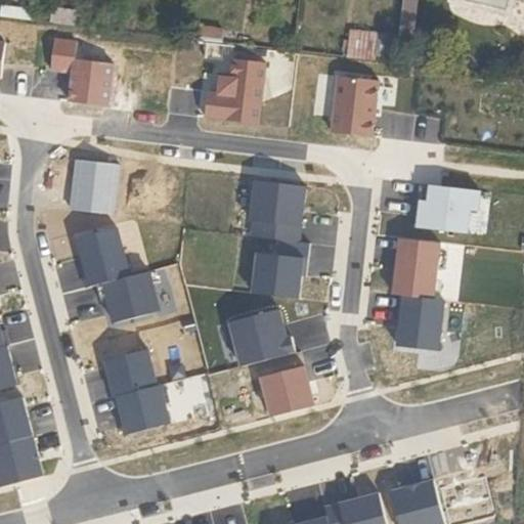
[(349,27),(347,56),(376,58),(379,29),(349,27)]
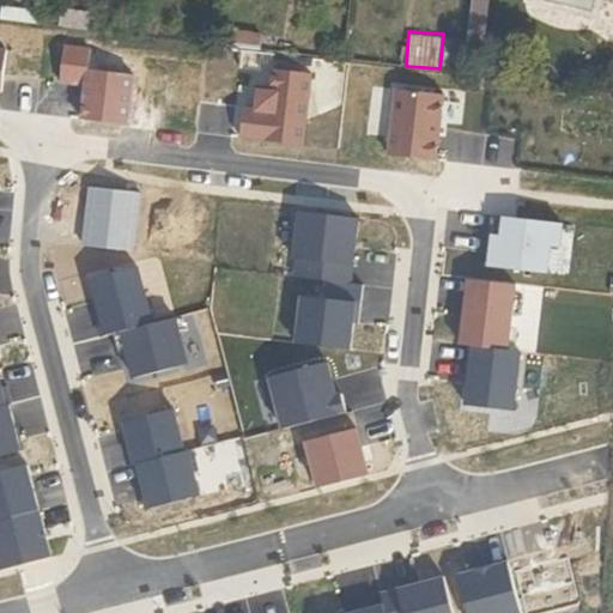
[(7,52),(0,50),(0,92),(2,93),(4,82),(22,84),(25,49),(7,47),(7,52)]
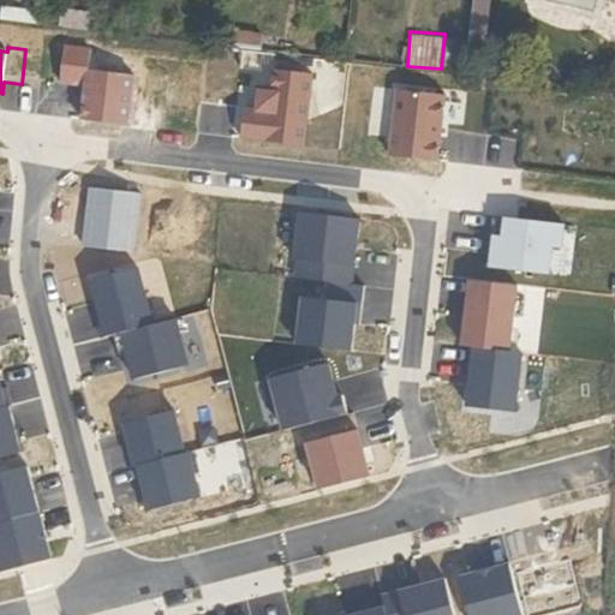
[(90,51),(65,48),(61,83),(85,85),(82,120),(127,126),(133,73),(88,69),(90,51)]
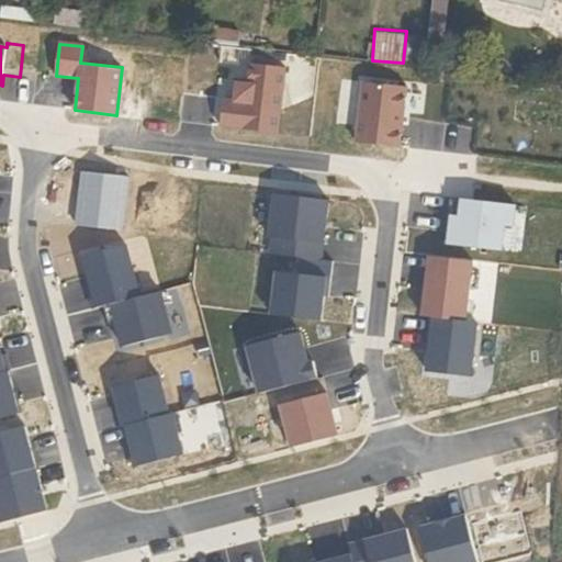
[(285,67),(250,63),(248,83),(237,82),(235,101),(224,100),(221,127),(278,134),(285,67)]
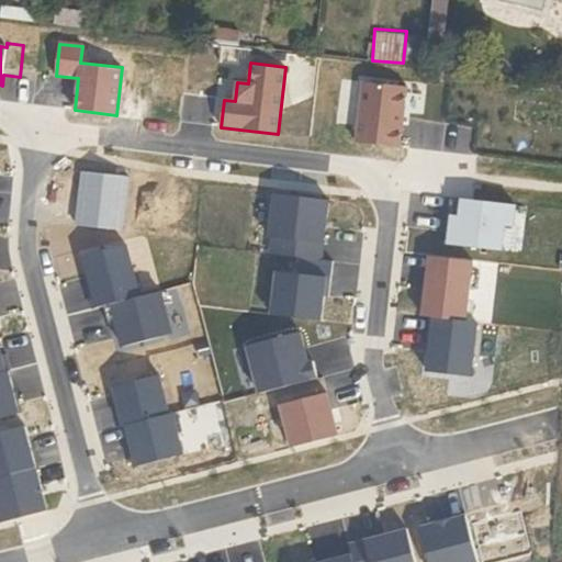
[(406,89),(363,83),(357,143),(400,148),(406,89)]
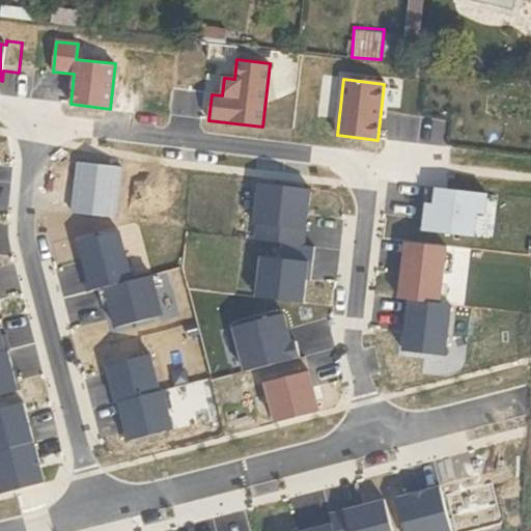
[(121,167),(79,163),(73,214),(115,218),(121,167)]
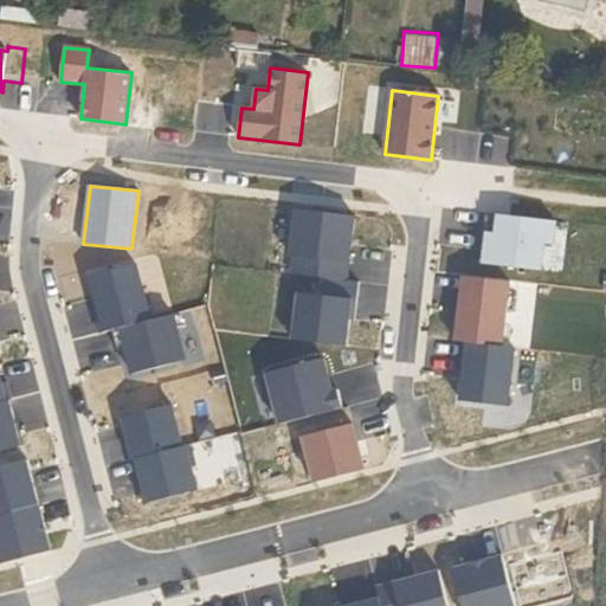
[(56,207),(53,240),(82,243),(85,210),(56,207)]
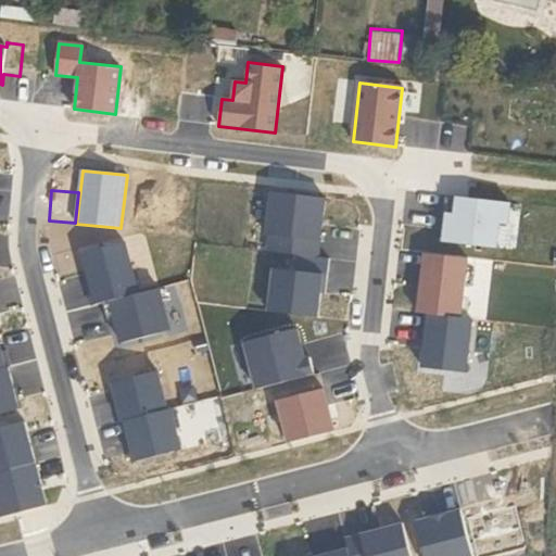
[(326,199),(273,192),(265,251),(295,255),(319,257),(326,199)]
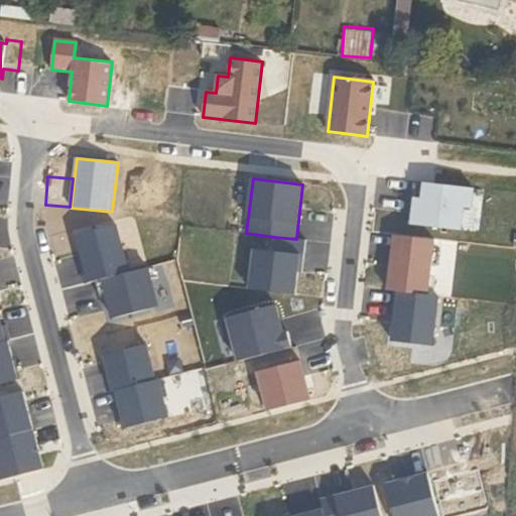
[(471,188),(413,181),(408,224),(460,230),(462,208),(469,209),(471,188)]
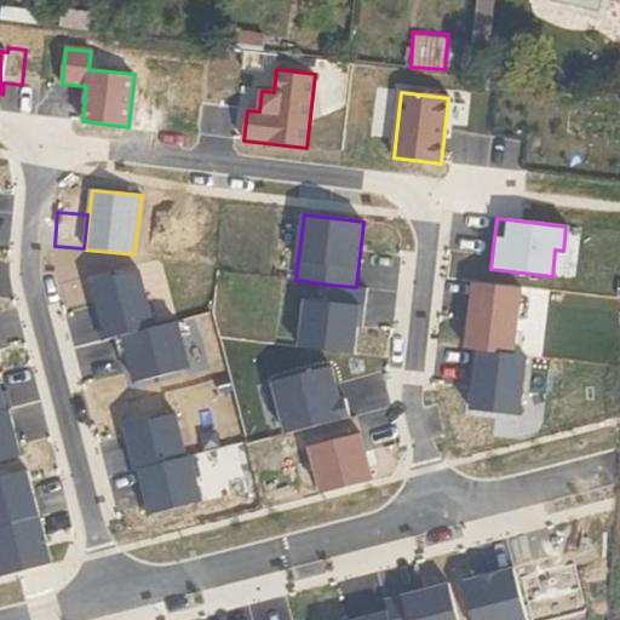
[(0,264),(0,298),(12,299),(12,264),(0,264)]
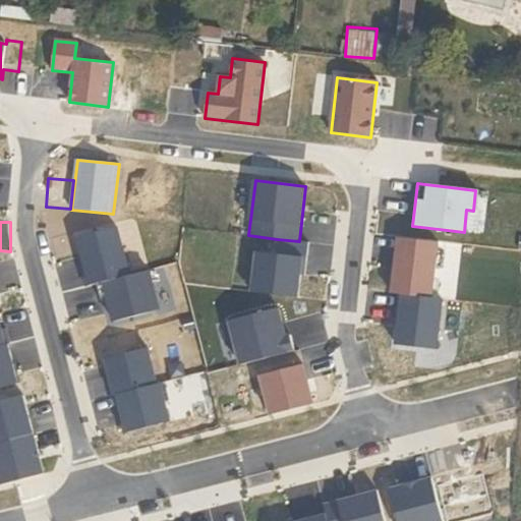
[(130,276),(117,228),(79,237),(83,256),(79,257),(88,287),(97,285),(130,276)]
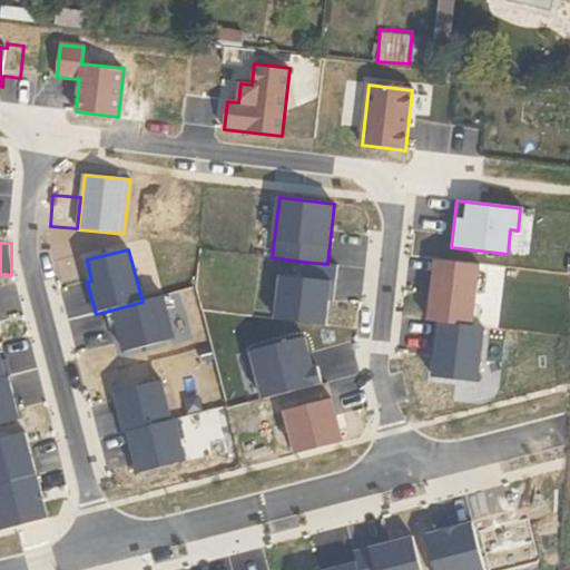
[(477,265),(436,261),(429,321),(440,322),(469,325),(477,265)]
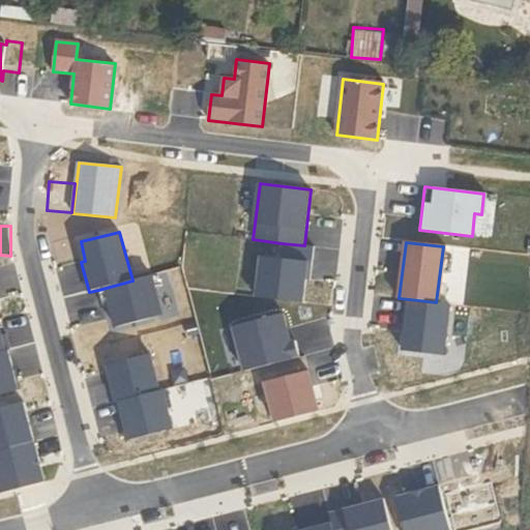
[(304,245),(282,243),(280,259),(260,257),(256,297),(304,303),(306,281),(311,281),(315,247),(304,245)]
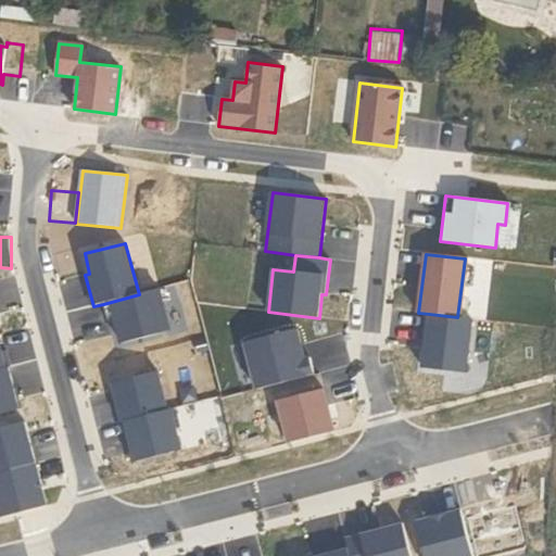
[(139,294),(103,304),(108,321),(115,319),(122,344),(172,331),(161,289),(139,294)]
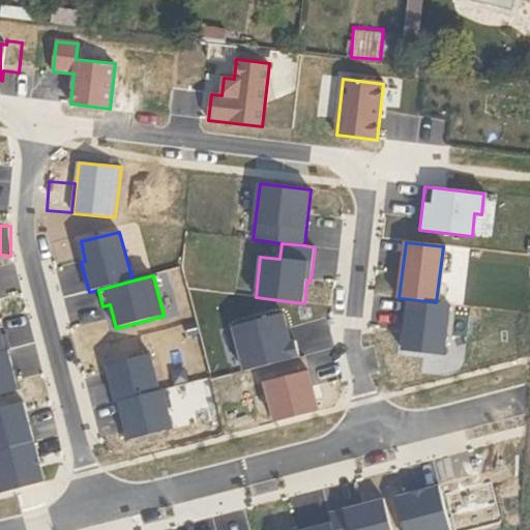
[(436,302),(409,299),(404,351),(444,356),(450,304),(436,302)]
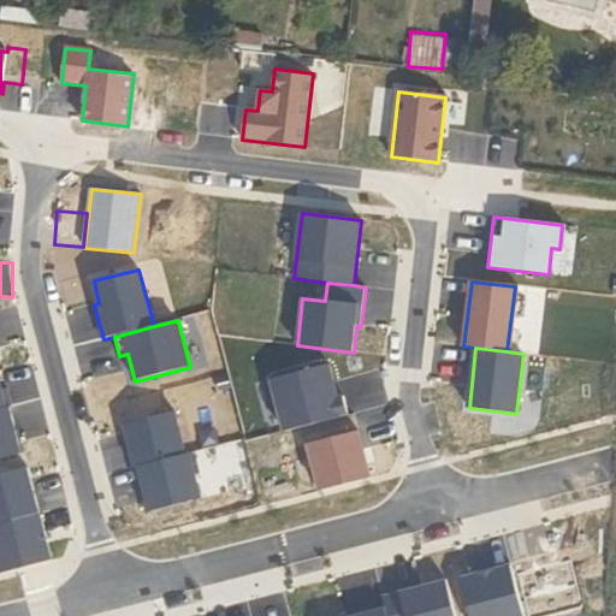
[(338,398),(330,363),(267,380),(282,433),(349,415),(344,397),(338,398)]
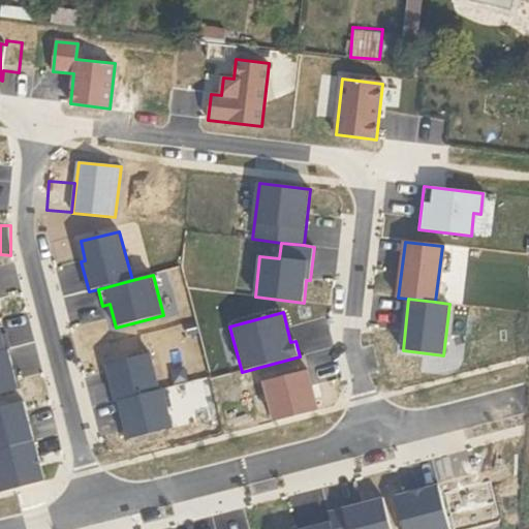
[(0,351),(10,349),(7,334),(2,336),(0,327),(0,351)]
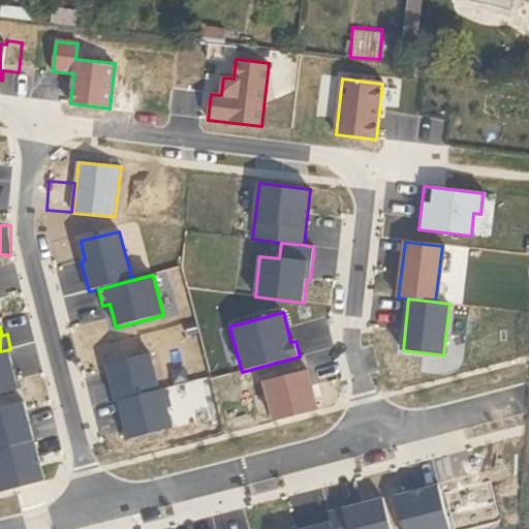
[(10,349),(0,351),(0,407),(23,402),(25,402),(22,389),(20,389),(14,370),(17,370),(10,349)]
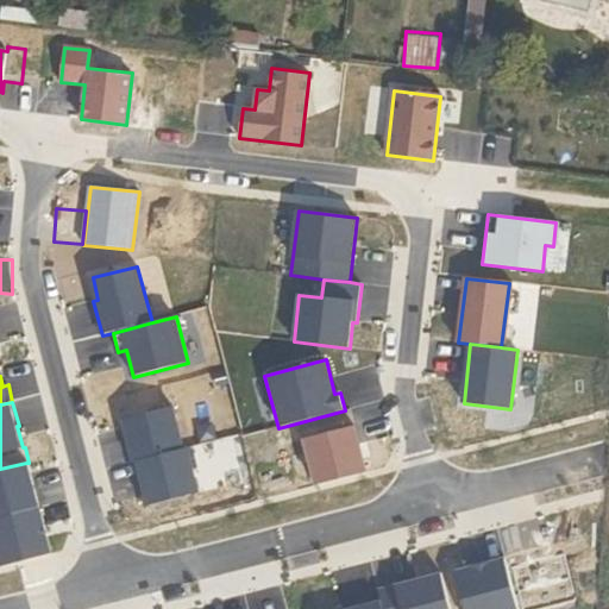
[(173,407),(123,420),(135,463),(138,462),(183,450),(173,407)]
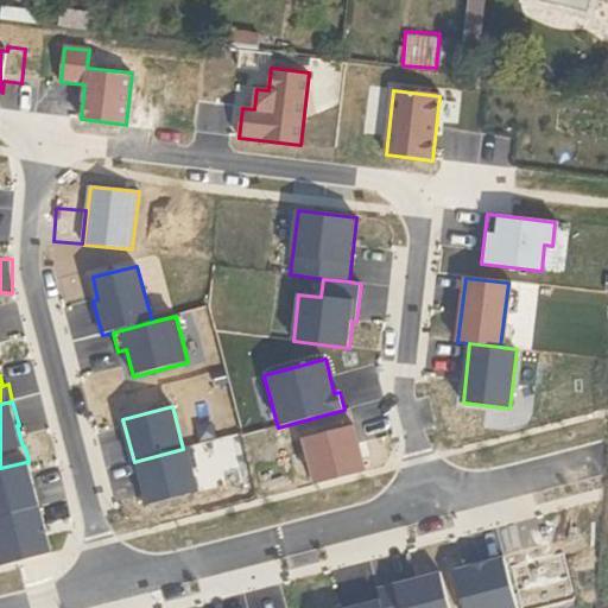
[(359,443),(355,426),(309,438),(321,483),(366,473),(362,457),(360,458),(356,443),(359,443)]
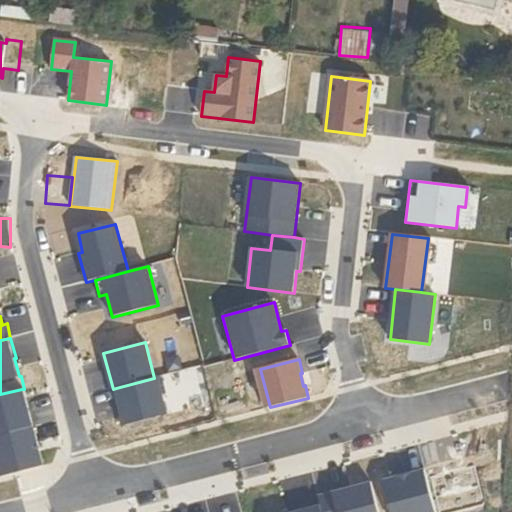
[(154,378),(116,388),(122,410),(119,410),(123,427),(167,415),(158,377),(154,378)]
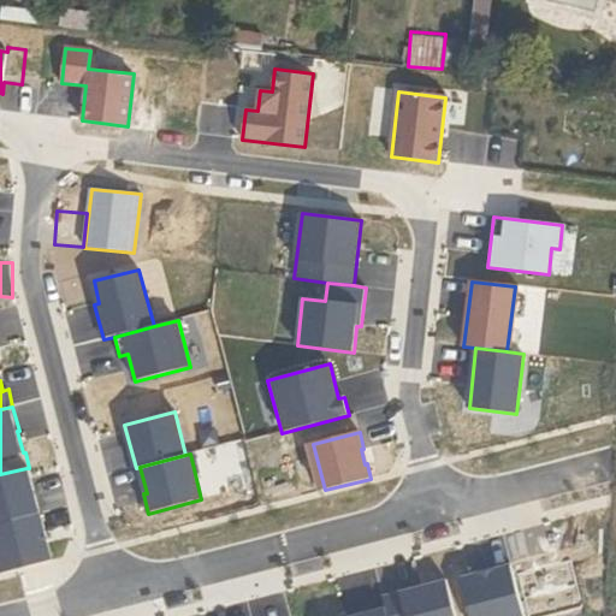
[(0,525),(37,515),(27,468),(0,474),(0,525)]
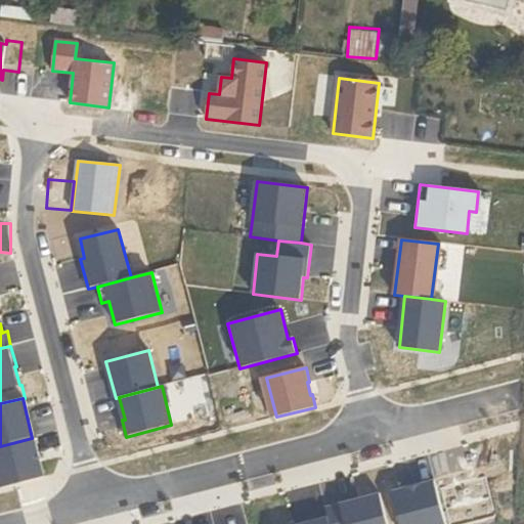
[(0,446),(0,486),(0,488),(45,477),(34,437),(32,438),(0,446)]
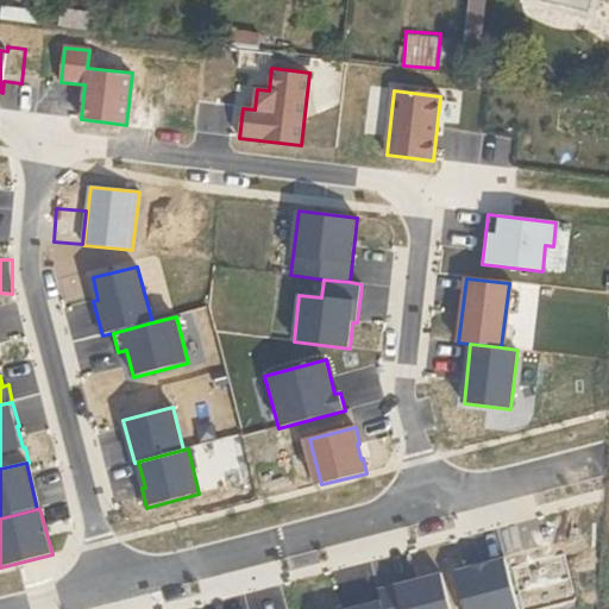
[(563,554),(508,569),(519,608),(539,608),(575,600),(563,554)]
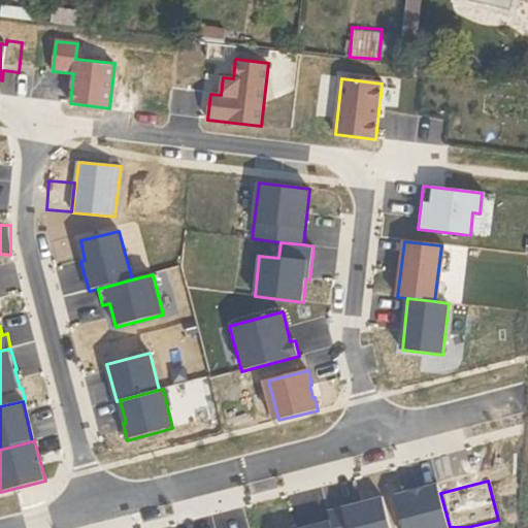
[(450,527),(440,493),(438,486),(397,496),(404,527),(450,527)]
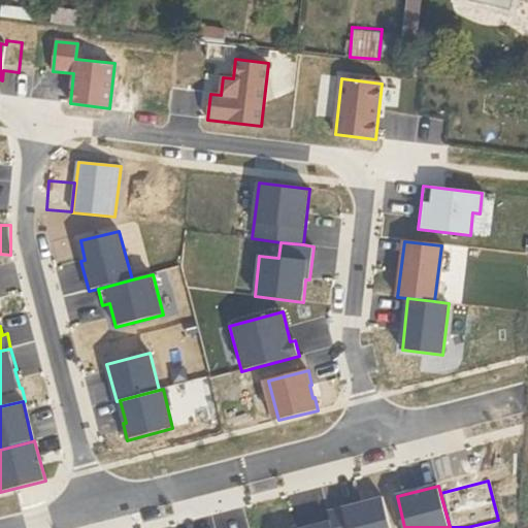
[(391,527),(383,497),(328,512),(331,522),(332,527),(391,527)]
